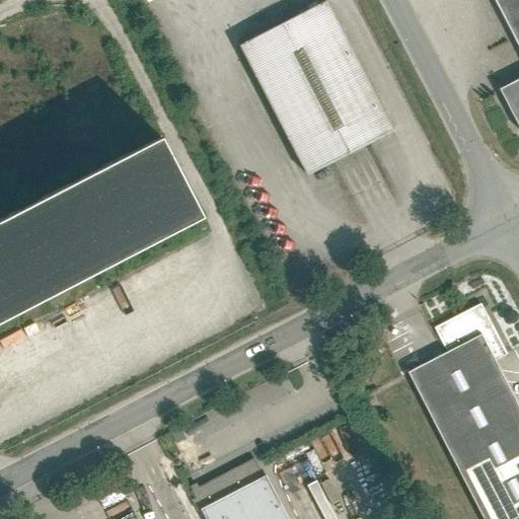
[(324,0),(240,45),(307,174),(393,130),(325,0),(324,0)]
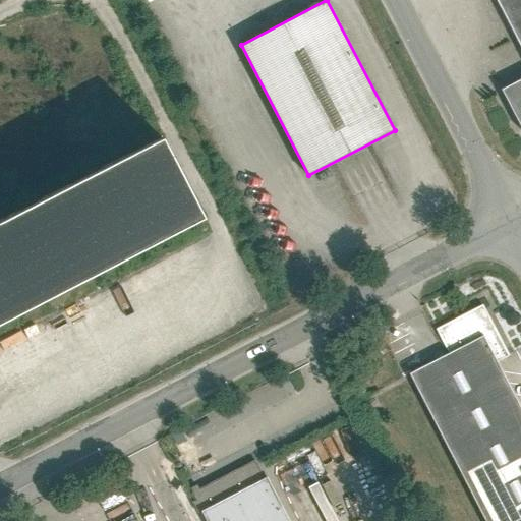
[(520,0),(496,0),(520,48),(520,77),(501,89),(520,128),(520,0)]
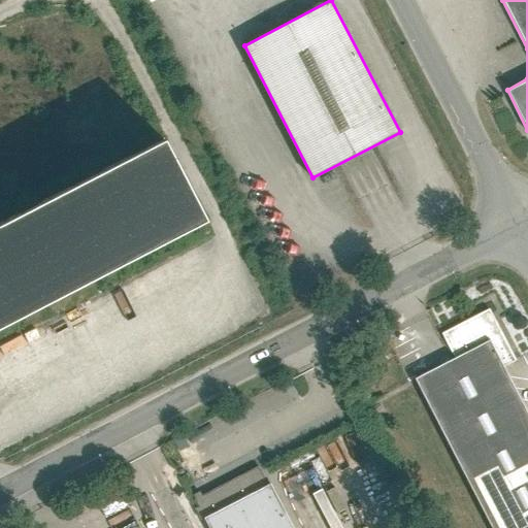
[(0,326),(205,220),(163,139),(0,223),(0,326)]
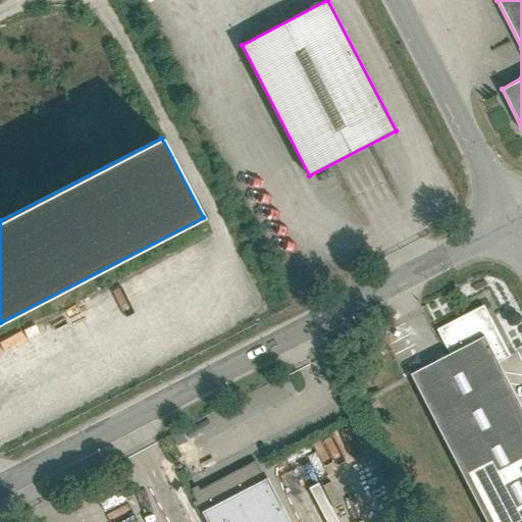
[(338,162),(348,183),(357,178),(348,158),(338,162)]
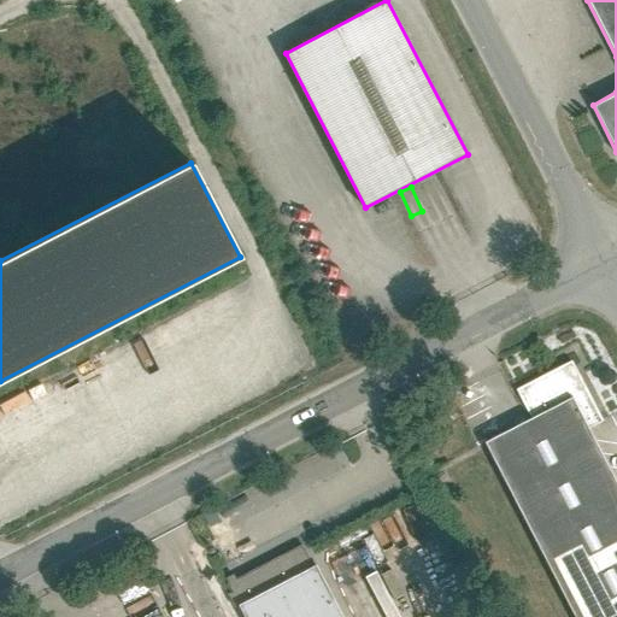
[(483,444),(573,616),(616,616),(616,485),(588,428),(601,422),(570,362),(516,391),(530,419),(483,444)]
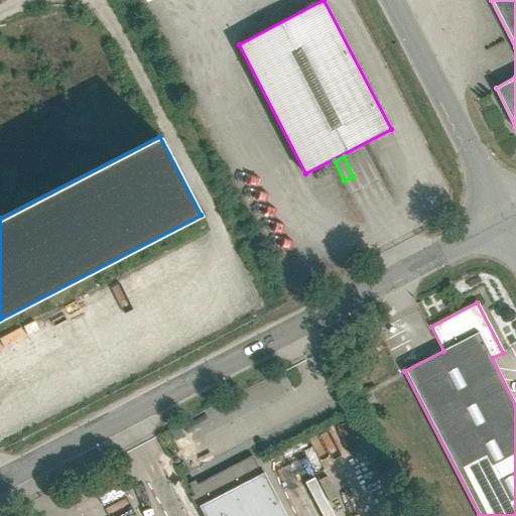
[(289,515),(266,472),(264,473),(255,455),(190,488),(194,495),(190,497),(197,508),(200,506),(204,515),(289,515)]
